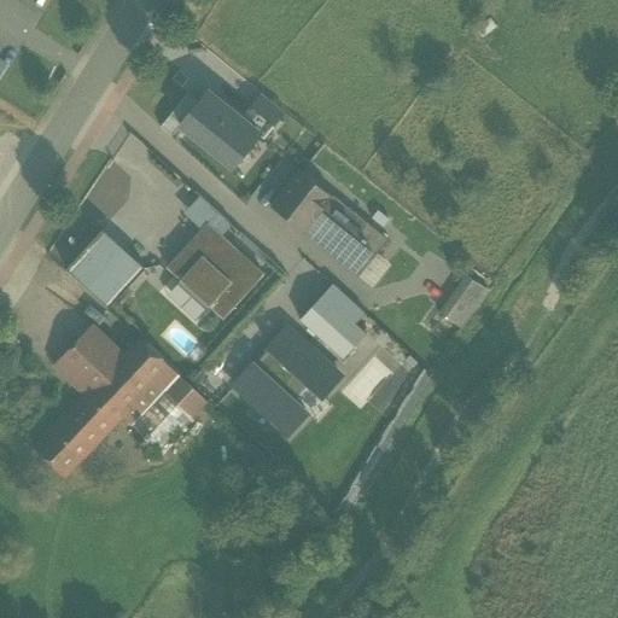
[(266,133),(204,83),(169,127),(231,178),(266,133)]
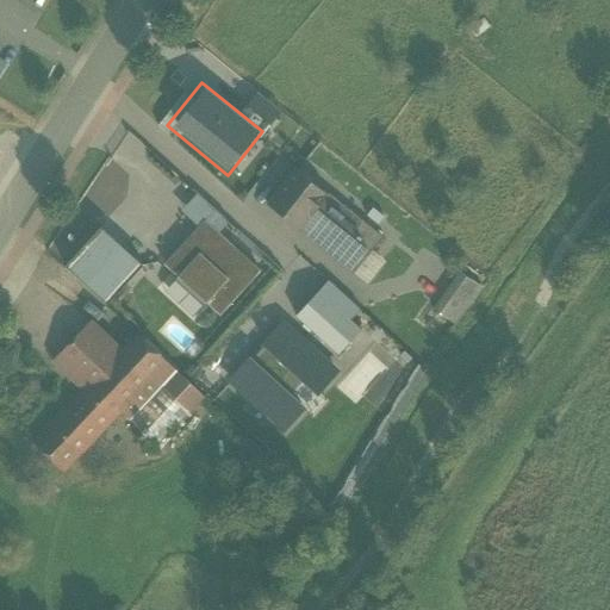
[(359,219),(327,194),(327,195),(294,169),(267,205),(354,274),(381,238),(359,221),(359,219)]
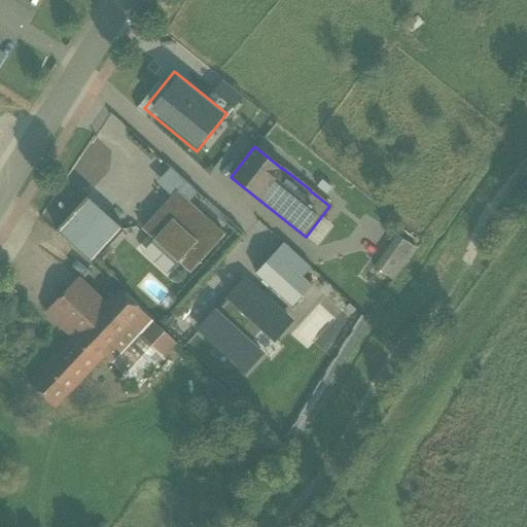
[(176,191),(188,203),(197,194),(170,168),(155,183),(171,197),(176,191)]
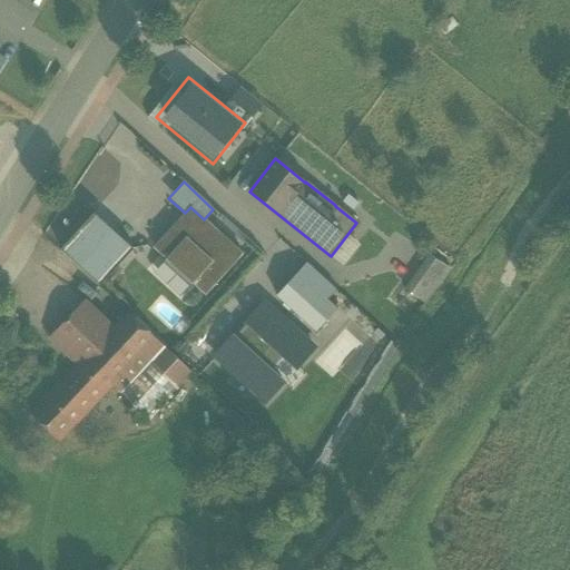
[(204,219),(190,207),(185,213),(154,248),(205,296),(243,254),(204,219)]
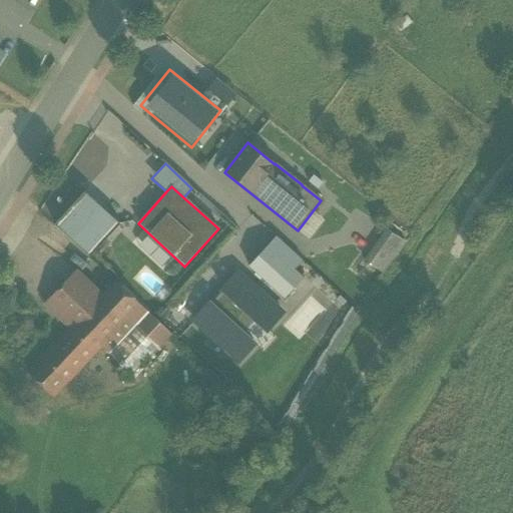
[(83,191),(54,224),(90,258),(120,223),(83,191)]
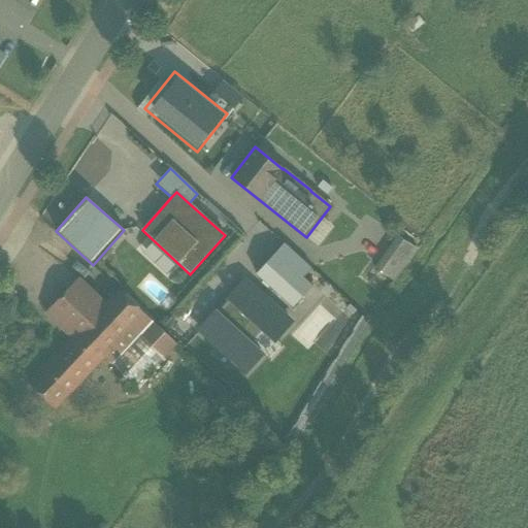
[(417,250),(398,237),(375,269),(393,282),(417,250)]
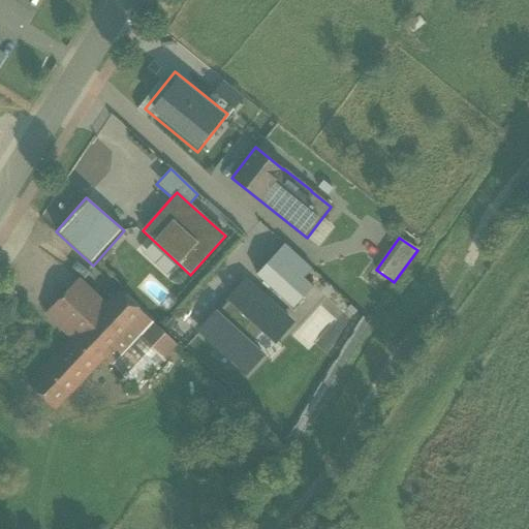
[(283,244),(255,275),(293,308),(313,286),(304,278),(312,269),(283,244)]
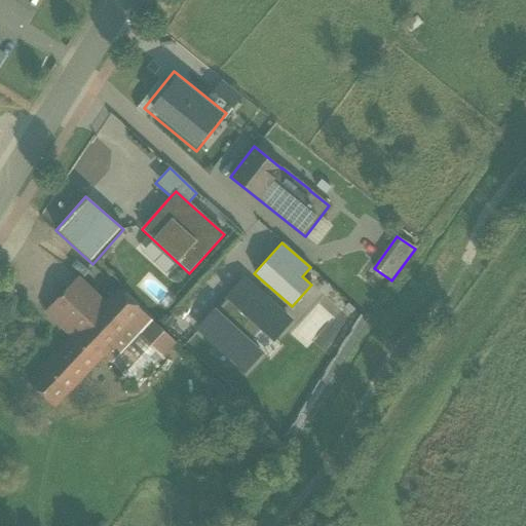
[(80,278),(46,313),(73,339),(107,303),(80,278)]
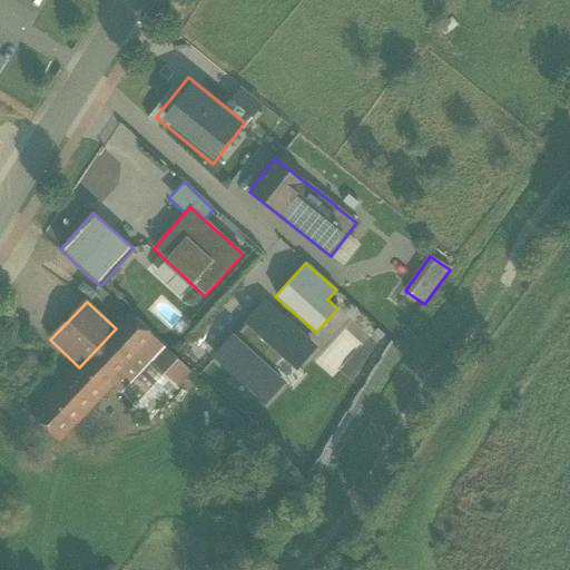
[(233,337),(216,356),(265,402),(283,382),(269,371),(283,356),(296,367),(314,349),(264,304),(246,323),(248,325),(235,340),(233,337)]
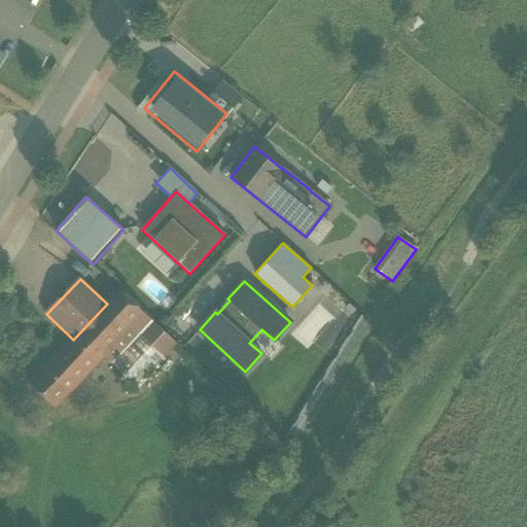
[(130,325),(102,354),(112,363),(140,335),(163,356),(175,343),(119,290),(107,304),(130,325)]
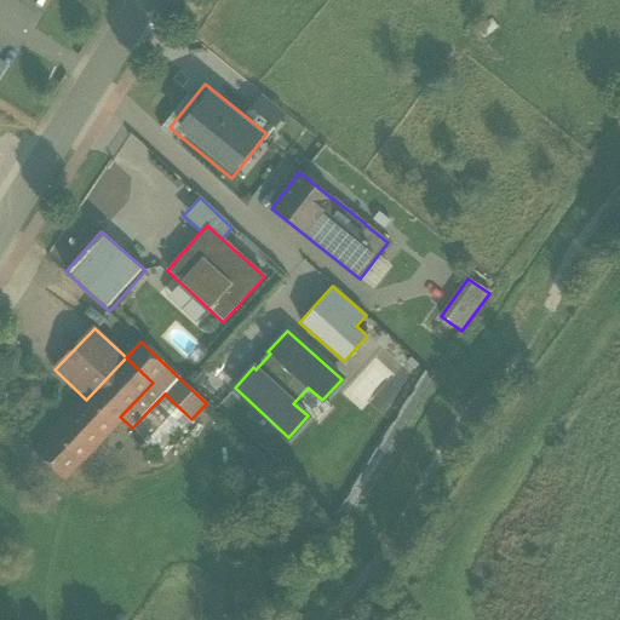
[(86,400),(36,451),(63,476),(120,417),(153,383),(126,357),(86,400)]
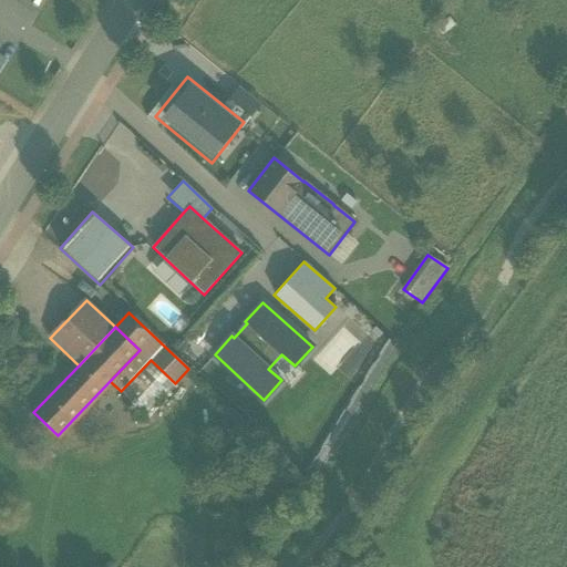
[(175,383),(151,360),(121,391),(145,414),(175,383)]
